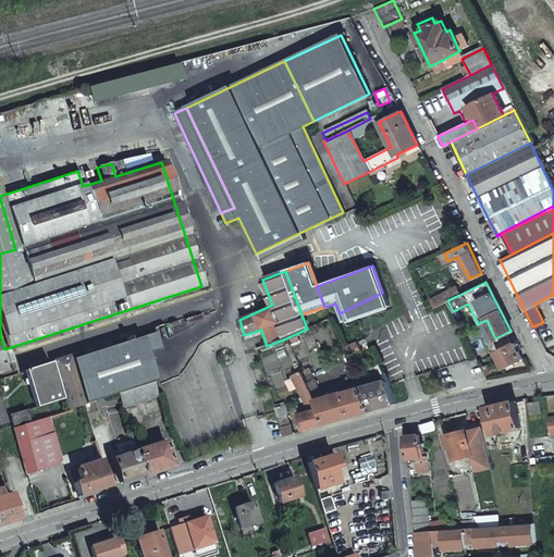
[(435,307),(447,300),(459,295),(456,286),(443,292),(431,298),(435,307)]
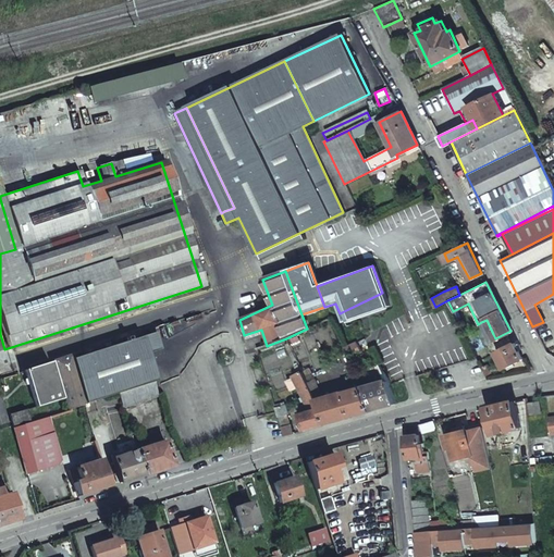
[(388,305),(382,293),(380,294),(348,309),(352,316),(353,317),(388,305)]
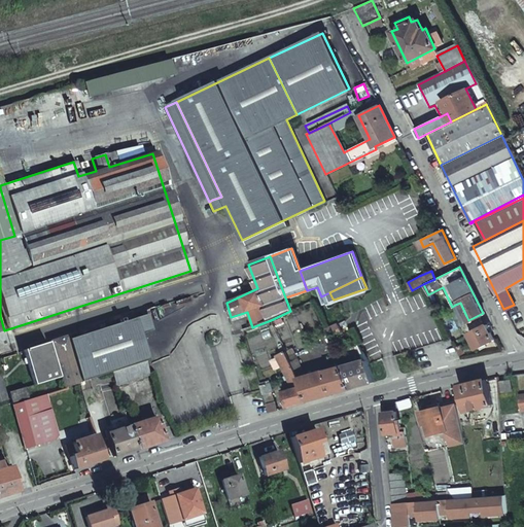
[(333,299),(329,292),(323,295),(321,296),(323,303),(334,300),(333,299)]
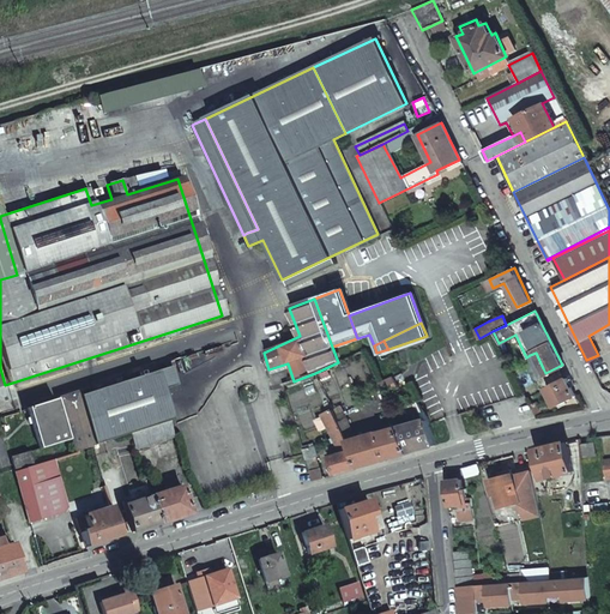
[(536,353),(530,355),(537,371),(543,368),(536,353)]
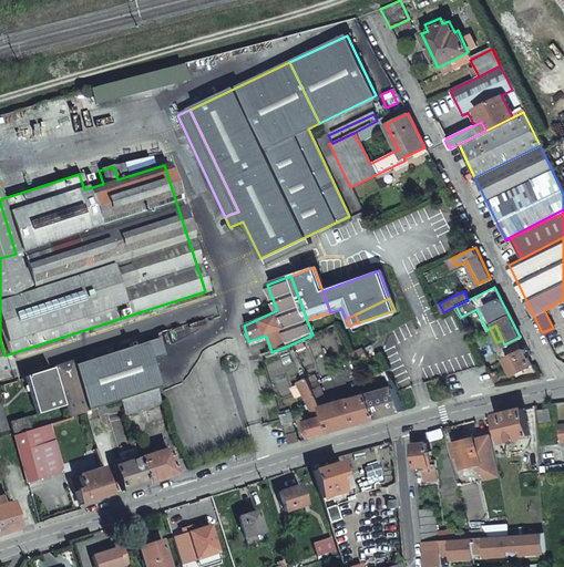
[(142,369),(151,367),(149,360),(162,357),(155,337),(65,366),(63,362),(50,367),(65,418),(82,412),(83,412),(115,401),(147,390),(142,369)]
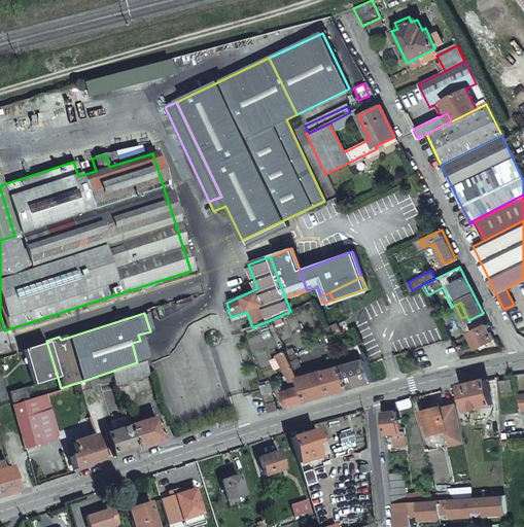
[(486,323),(467,332),(476,349),(493,339),(486,323)]
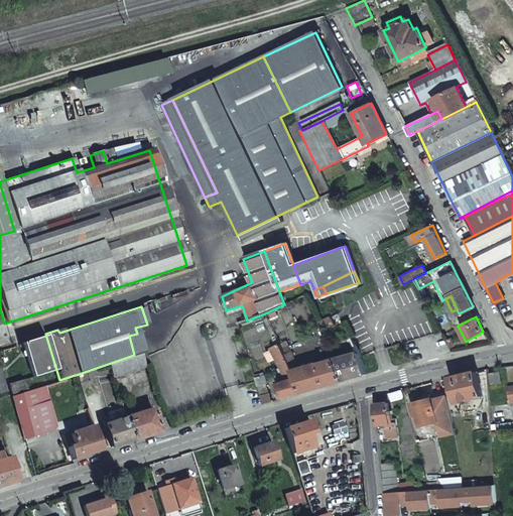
[(329,318),(316,325),(316,326),(321,333),(333,327),(329,318)]
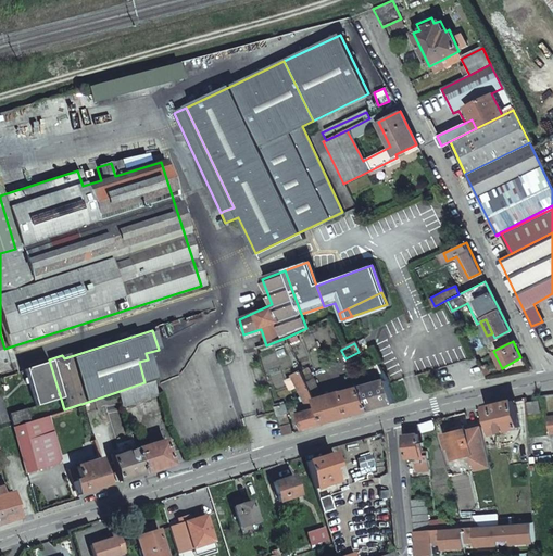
[(348,375),(352,373),(346,358),(341,351),(329,357),(335,369),(343,365),(348,375)]
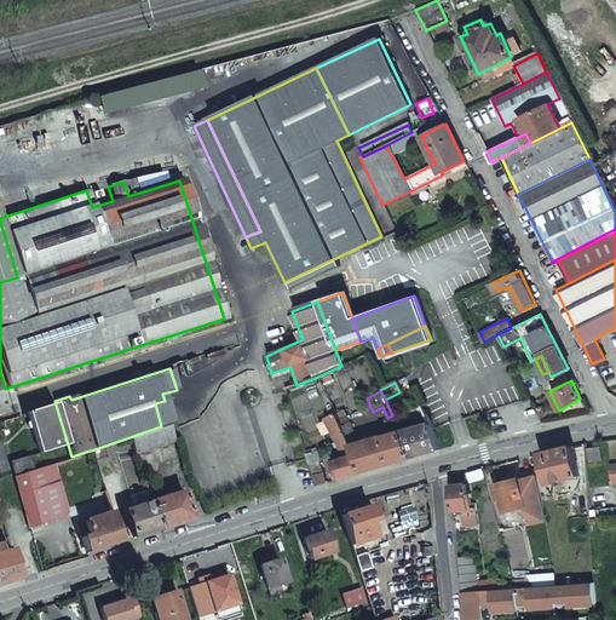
[(172,423),(165,401),(155,403),(161,426),(167,425),(172,423)]
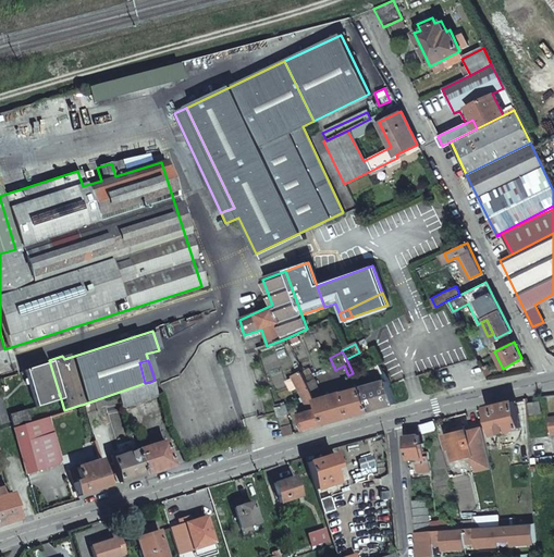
[(20,369),(32,406),(57,397),(45,361),(20,369)]
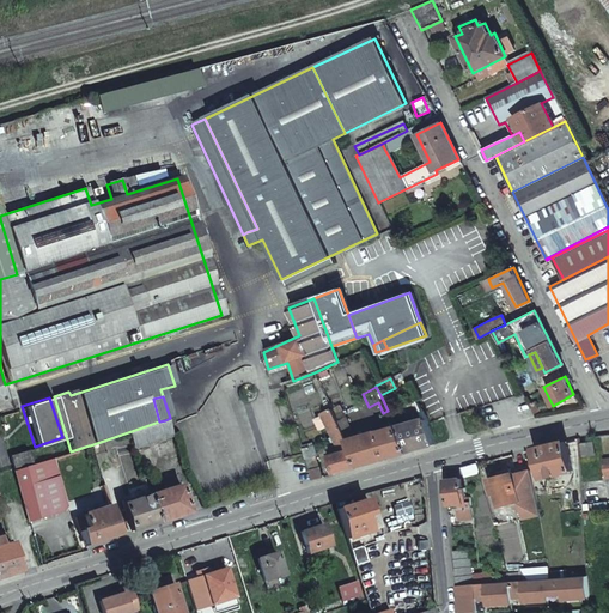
[(349,449),(359,465),(407,451),(395,426),(352,438),(340,411),(333,413),(334,416),(349,449)]
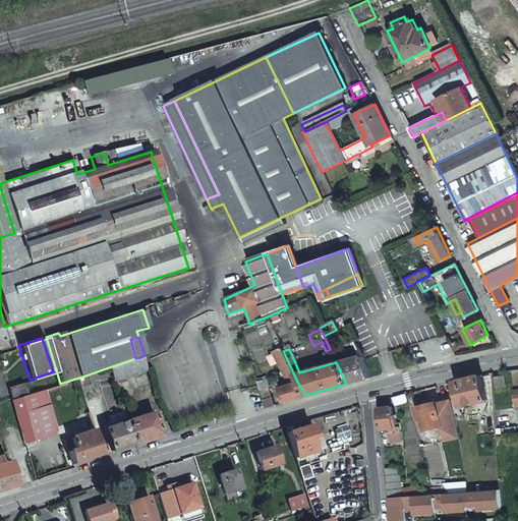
[(288,385),(297,382),(284,353),(279,356),(280,359),(277,361),(288,385)]
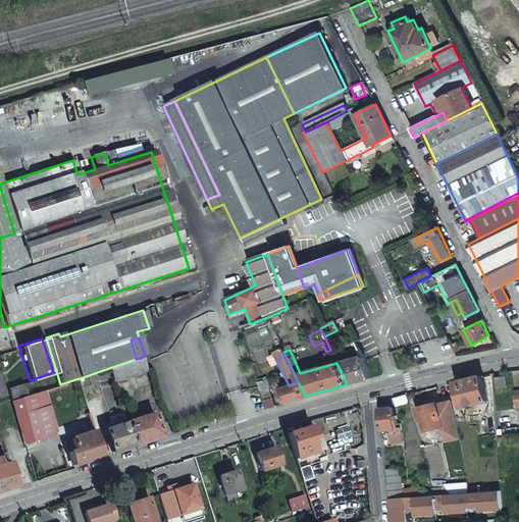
[(336,363),(347,384),(369,378),(362,357),(340,362),(339,361),(335,361),(336,362),(336,363)]
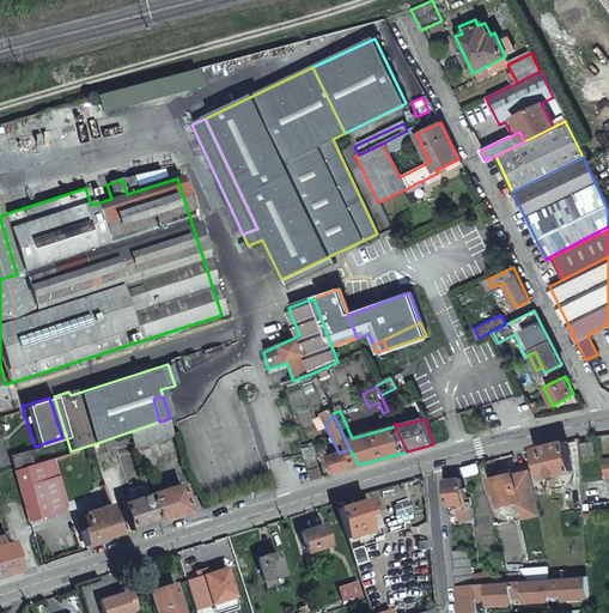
[(131,449),(170,436),(165,420),(159,422),(125,434),(131,449)]
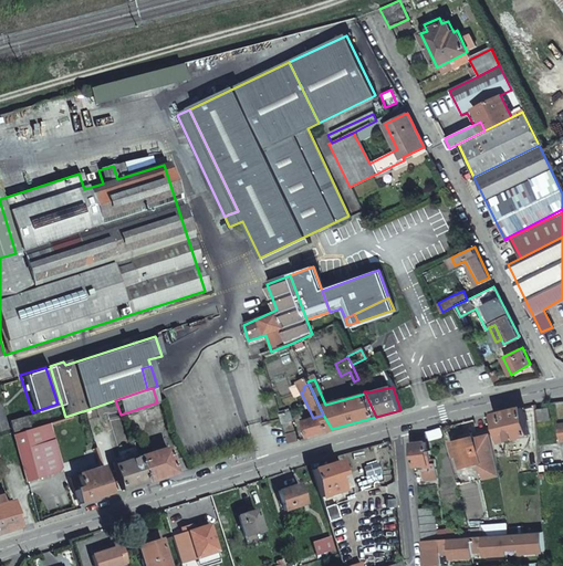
[(528,430),(535,428),(534,421),(534,419),(524,421),(521,407),(493,413),(500,441),(529,435),(528,430)]
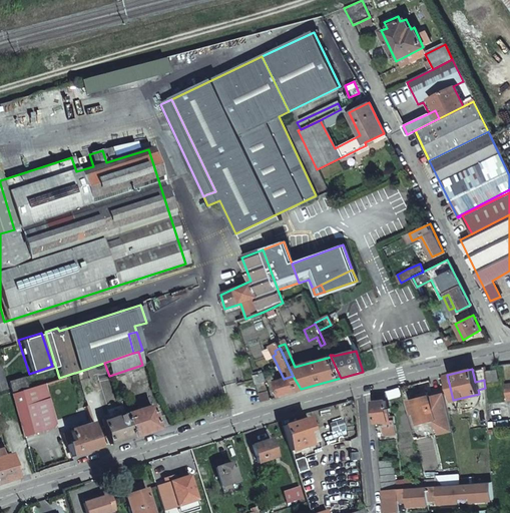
[(495,370),(486,371),(487,381),(497,379),(495,370)]
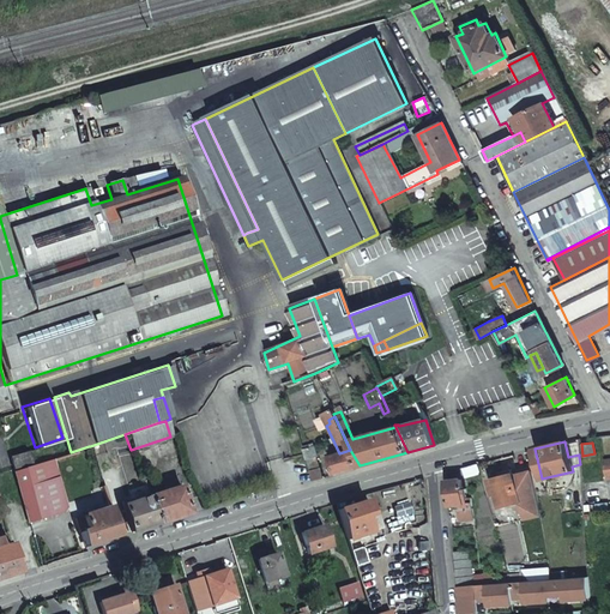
[(301,450),(303,459),(315,457),(310,444),(308,445),(308,447),(301,450)]
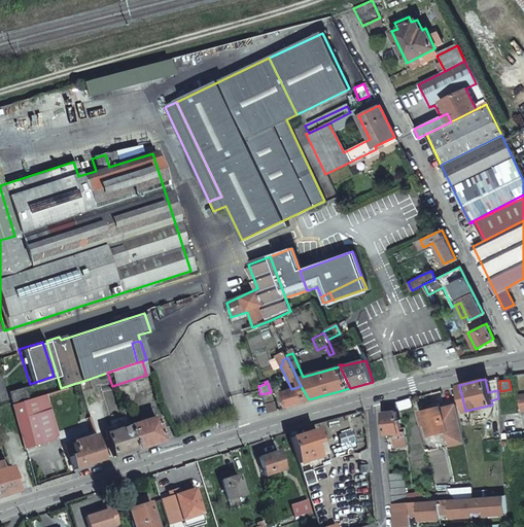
[(281,391),(285,407),(309,399),(301,386),(291,389),(281,391)]
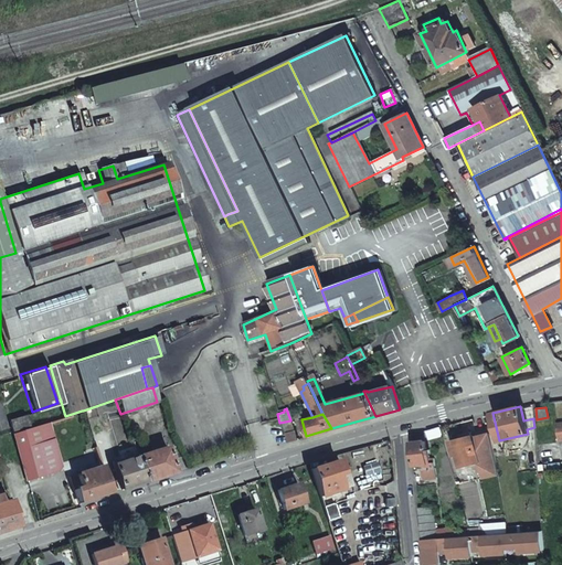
[(18,417),(6,420),(9,432),(21,428),(18,417)]
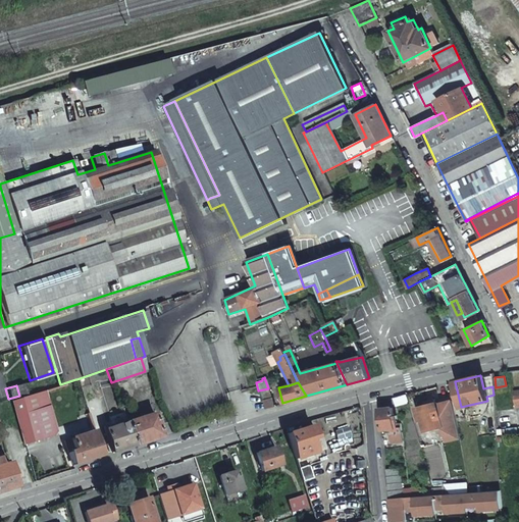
[(9,402),(21,444),(50,435),(54,429),(43,390),(19,398),(9,402)]
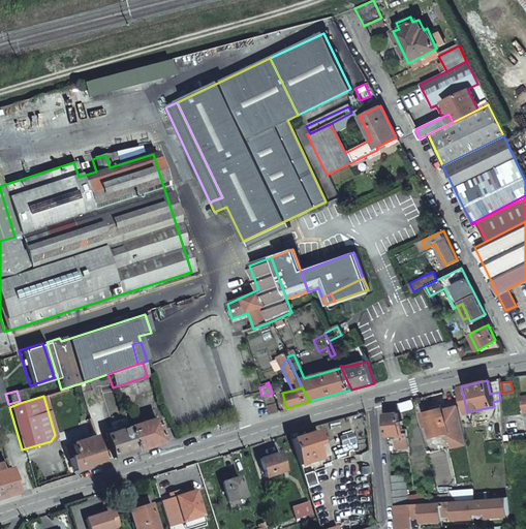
[(400,411),(412,407),(410,400),(410,399),(397,402),(400,411)]
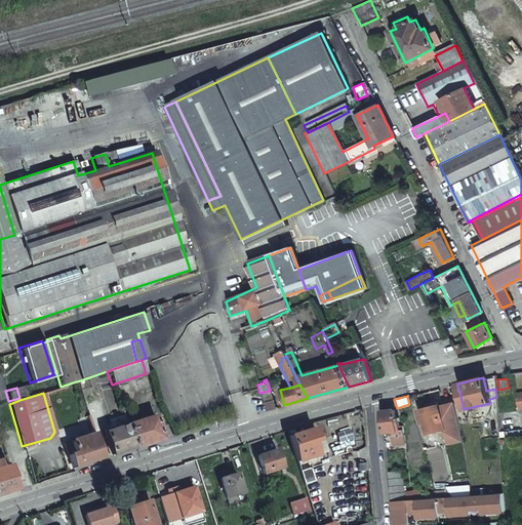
[(457,426),(452,398),(439,401),(440,404),(428,407),(419,408),(423,422),(426,421),(429,433),(446,429),(447,435),(448,440),(459,438),(457,426)]
